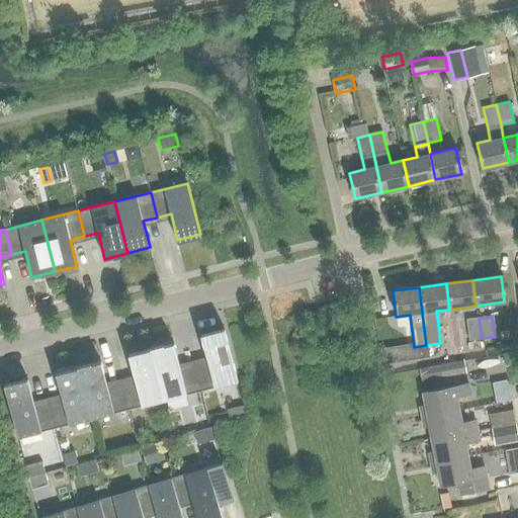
[(482,338),(479,319),(465,321),(468,340),(482,338)]
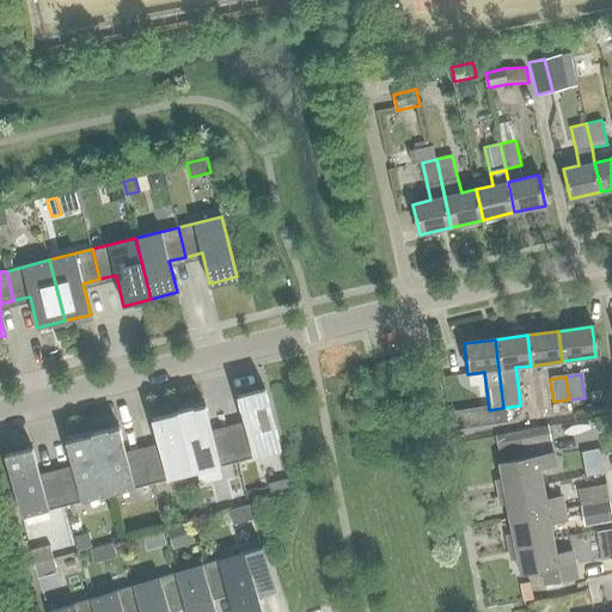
[(246,428),(230,433),(237,463),(281,451),(265,390),(238,397),(246,428)]
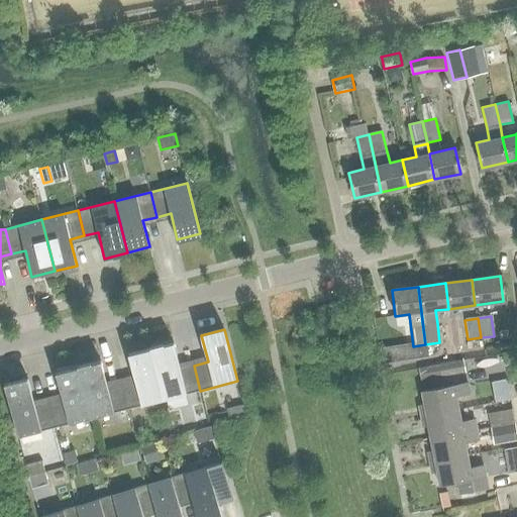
[(174,342),(150,348),(164,400),(200,391),(194,366),(180,369),(174,342)]
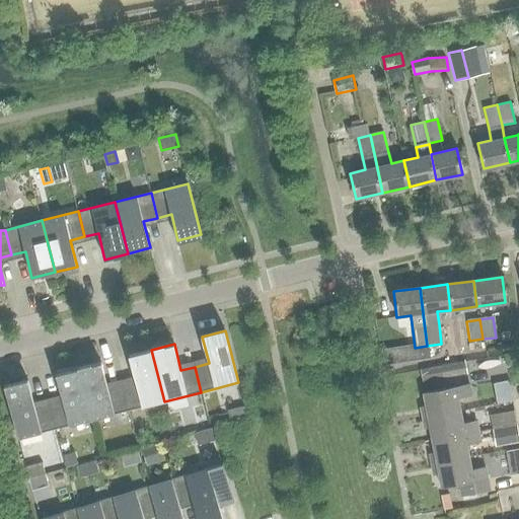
[(129,411),(164,401),(151,350),(129,356),(136,382),(122,385),(129,411)]
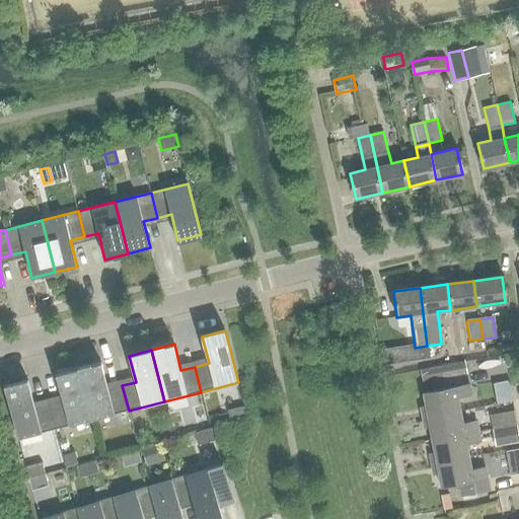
[(441,366),(421,370),(423,381),(443,377),(466,373),(464,362),(441,366)]
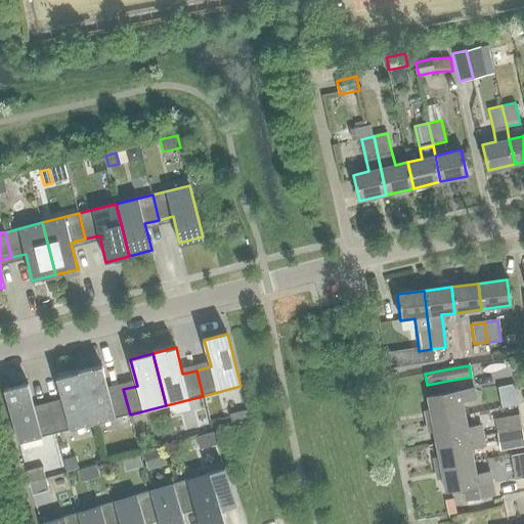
[(102,366),(80,372),(93,424),(130,415),(123,389),(110,393),(102,366)]
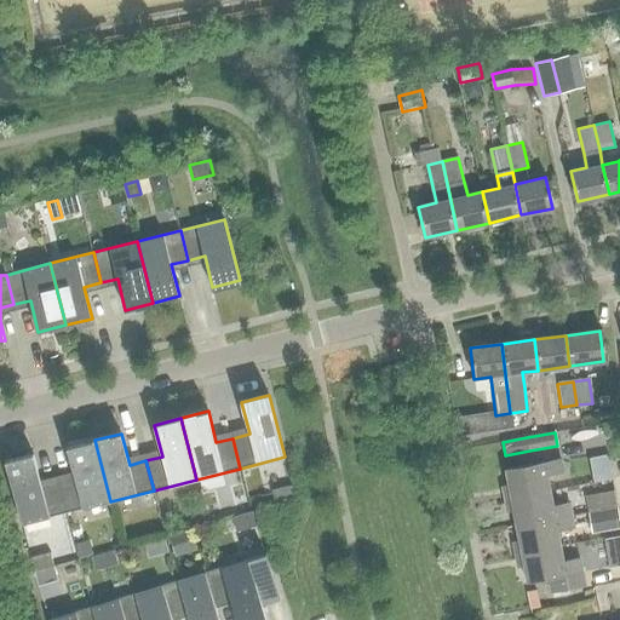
[(75,478),(58,482),(67,512),(110,501),(95,440),(67,447),(75,478)]
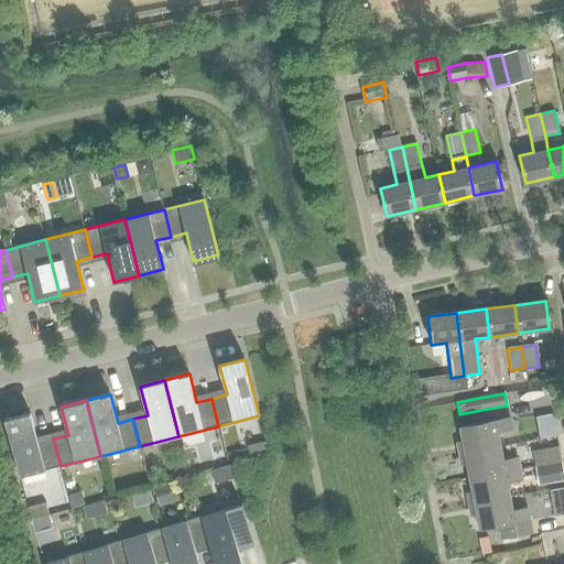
[(534,418),(539,438),(556,434),(552,413),(534,418)]
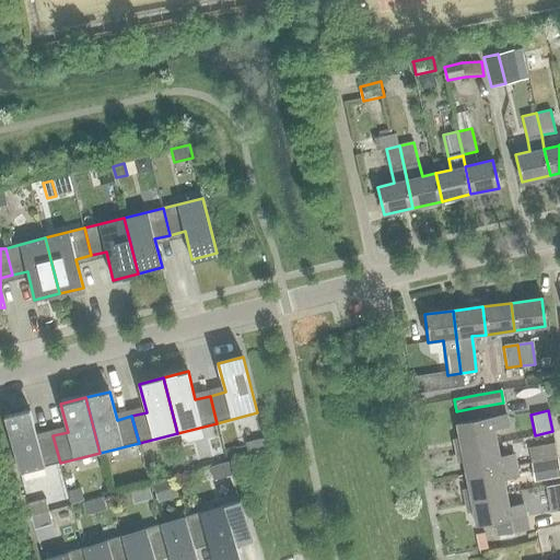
[(60,463),(53,435),(38,440),(31,411),(6,418),(20,474),(60,463)]
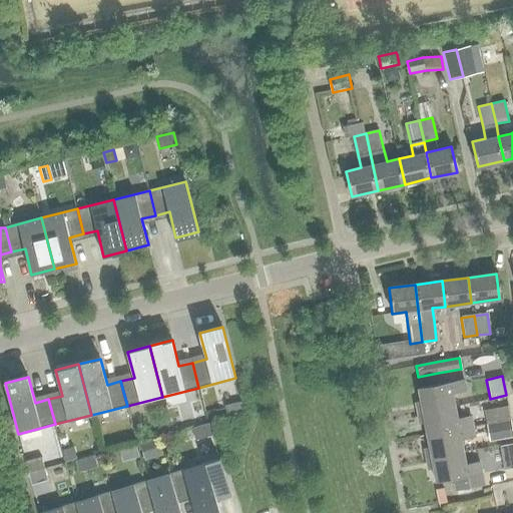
[(416,405),(418,415),(455,409),(453,395),(465,392),(463,381),(418,389),(421,404),(416,405)]
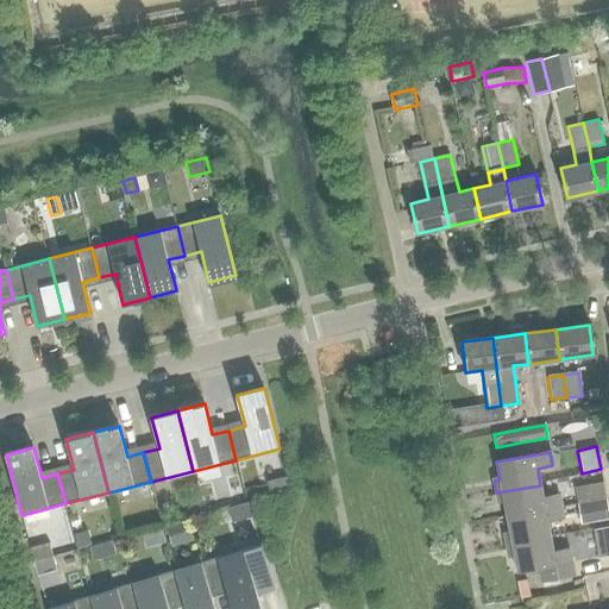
[(290,491),(287,477),(267,482),(271,496),(290,491)]
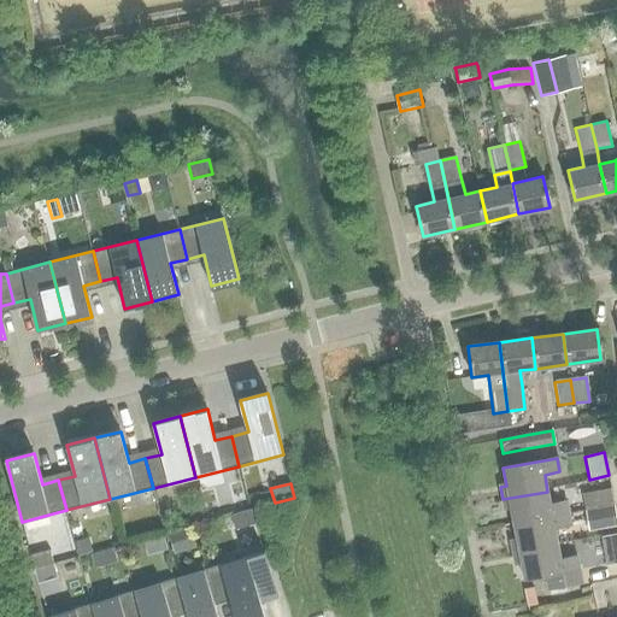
[(611,488),(597,491),(600,506),(613,503),(611,488)]
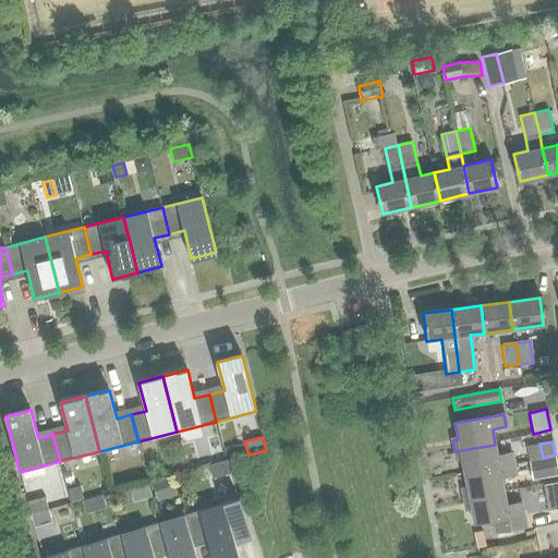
[(462,461),(464,475),(513,465),(511,455),(498,457),(495,445),(455,451),(457,462),(462,461)]
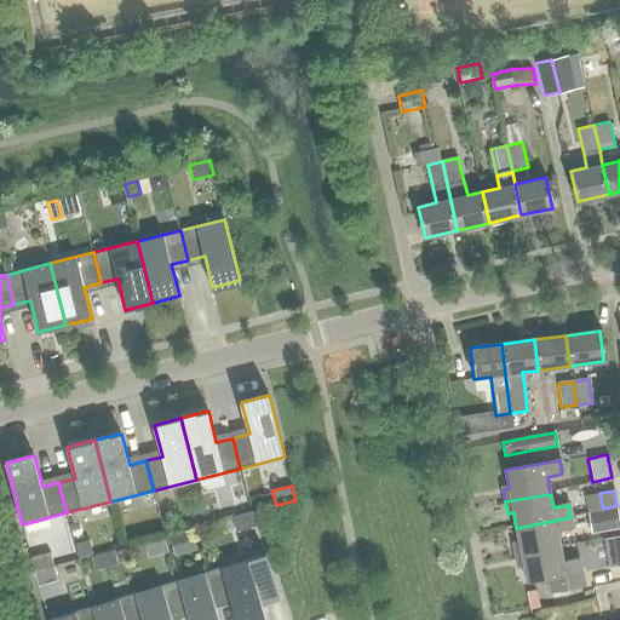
[(619,521),(618,507),(590,514),(593,534),(619,528),(619,521)]
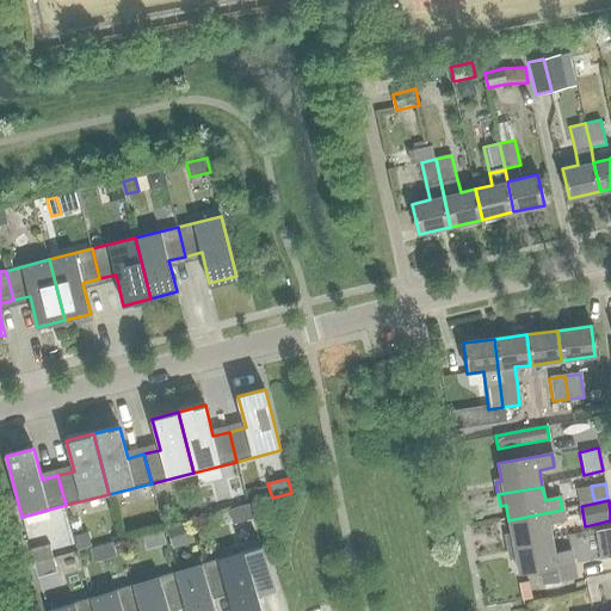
[(253,518),(248,504),(229,510),(234,524),(253,518)]
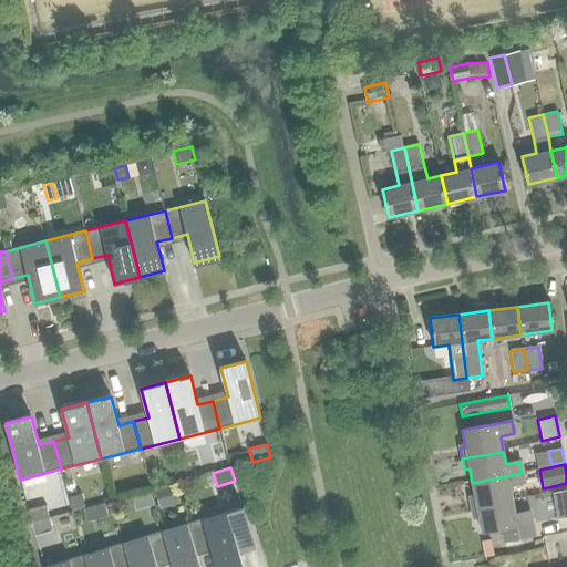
[(470,498),(471,509),(513,502),(509,487),(524,485),(522,473),(472,483),(475,497),(470,498)]
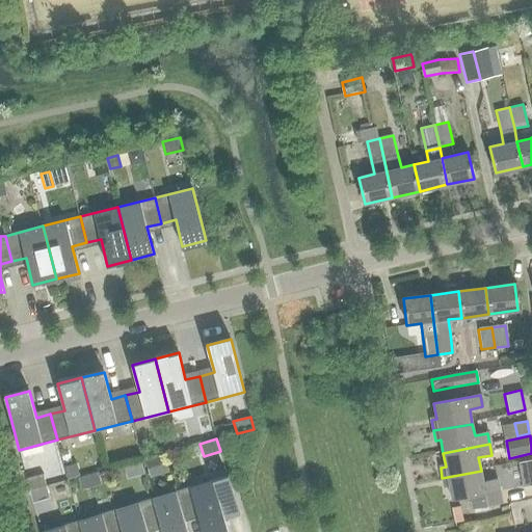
[(150,476),(168,470),(164,454),(144,460),(150,476)]
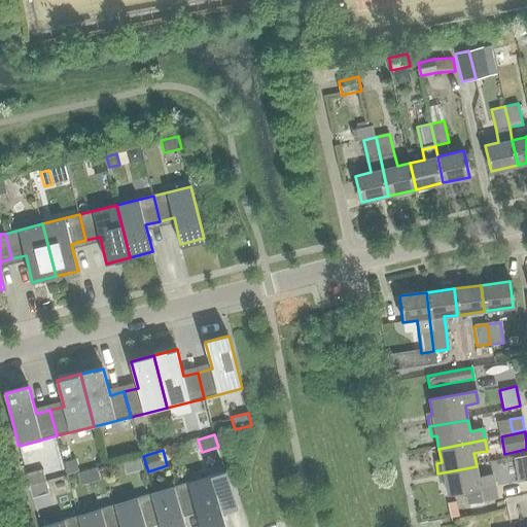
[(526,456),(513,460),(518,481),(526,479),(526,456)]
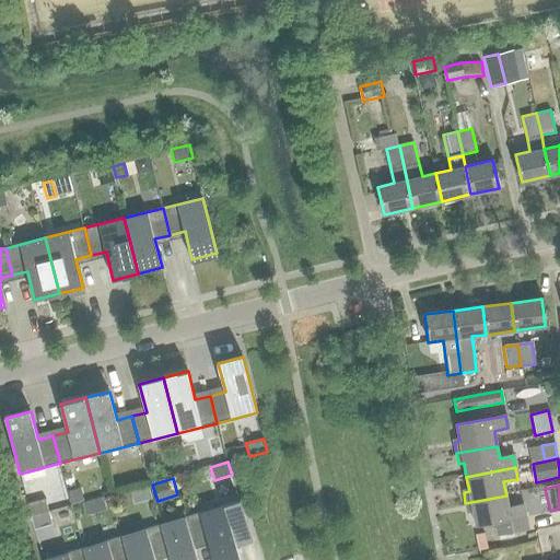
[(509,508),(506,496),(465,503),(467,514),(473,513),(475,527),(496,524),(498,536),(499,536),(513,534),(527,531),(523,505),(509,508)]
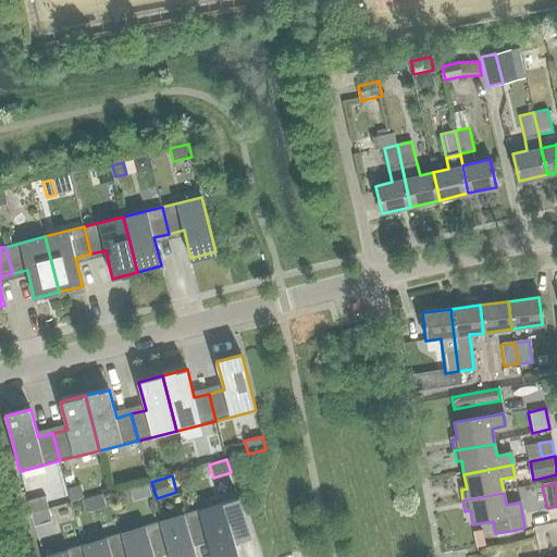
[(49,509),(46,496),(27,500),(31,514),(49,509)]
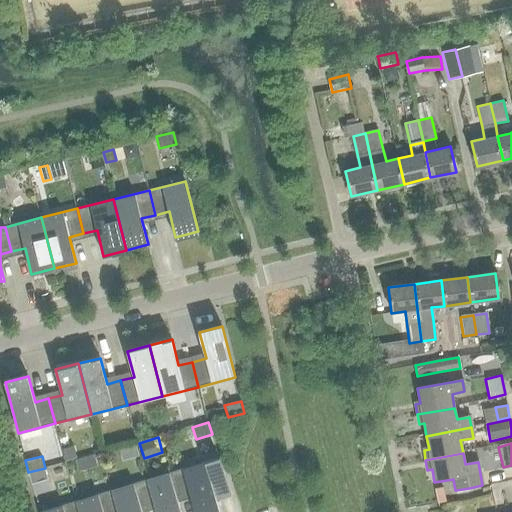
[(219,457),(183,468),(190,493),(195,511),(220,511),(216,500),(229,496),(231,495),(228,487),(227,482),(226,481),(219,457)]
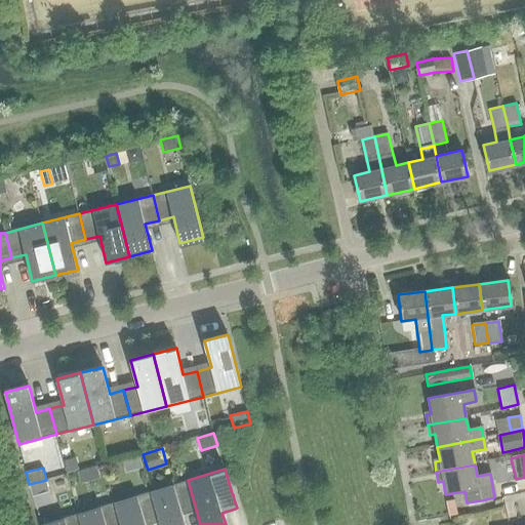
[(49,491),(46,480),(29,484),(33,496),(49,491)]
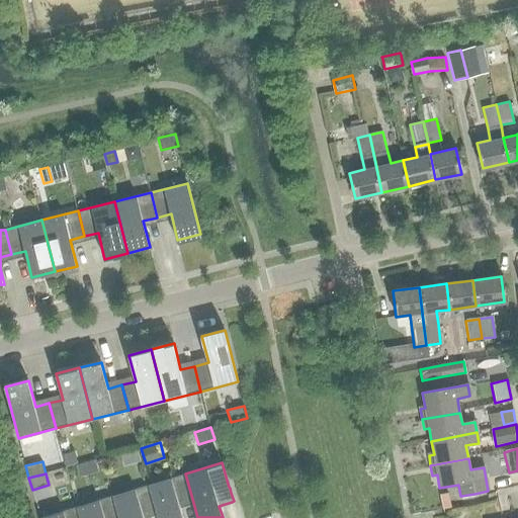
[(183,517),(179,503),(192,499),(185,473),(149,485),(157,510),(156,510),(158,517),(183,517)]
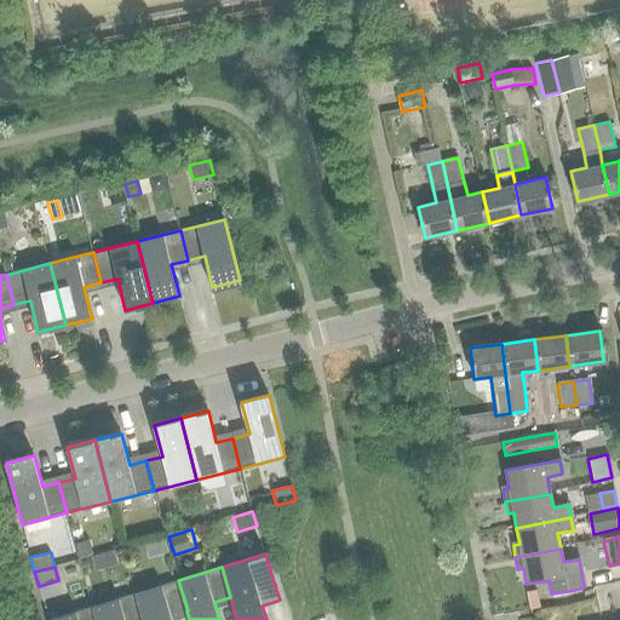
[(143,619),(172,619),(171,615),(187,610),(188,610),(178,580),(136,593),(143,619)]
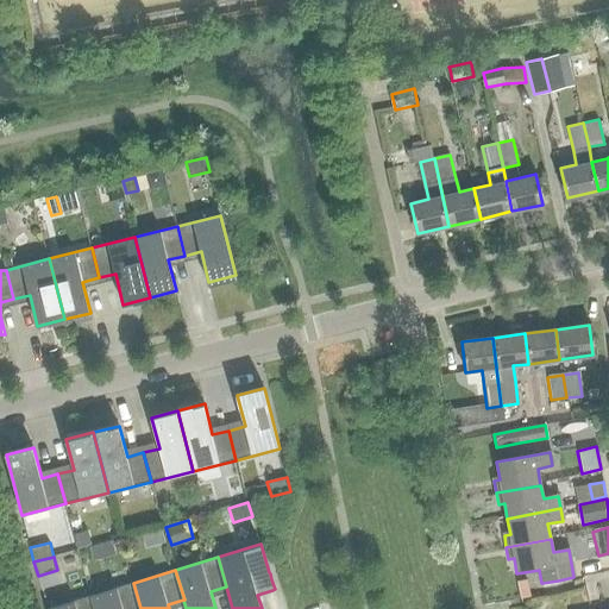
[(140,608),(133,583),(90,596),(94,608),(140,608)]
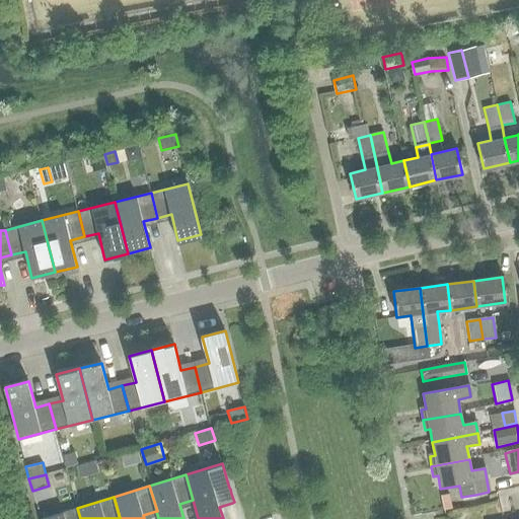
[(80,518),(77,508),(41,518),(80,518)]
